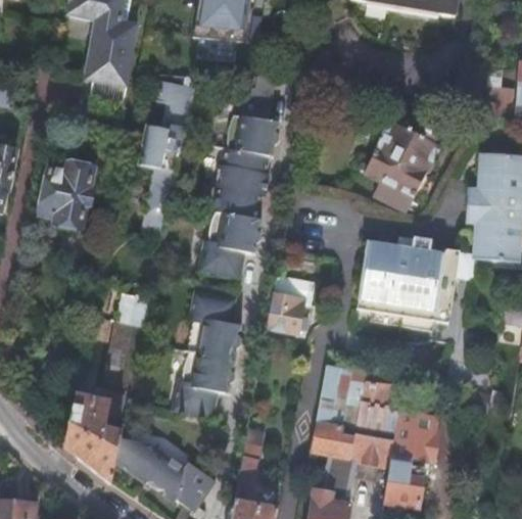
[(83,110),(114,119),(132,26),(122,22),(125,0),(65,0),(65,2),(67,2),(65,14),(92,20),(88,43),(95,44),(88,81),(83,110)]
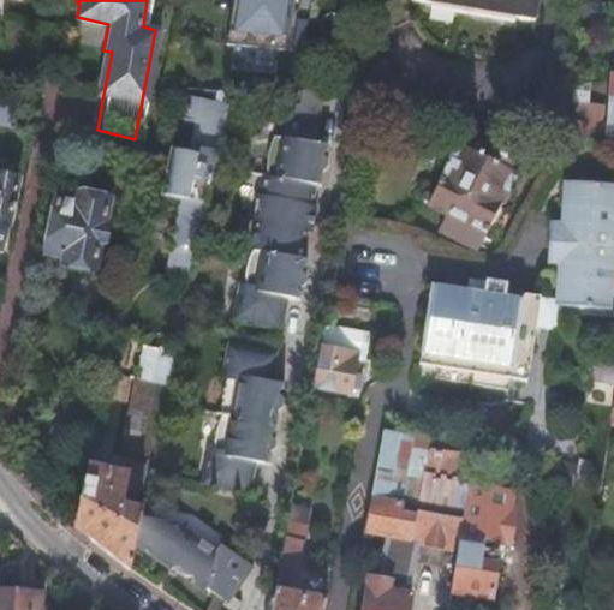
[(240,22),(236,54),(263,58),(262,65),(281,69),(282,63),(290,63),(299,0),(272,0),(268,25),(240,22)]
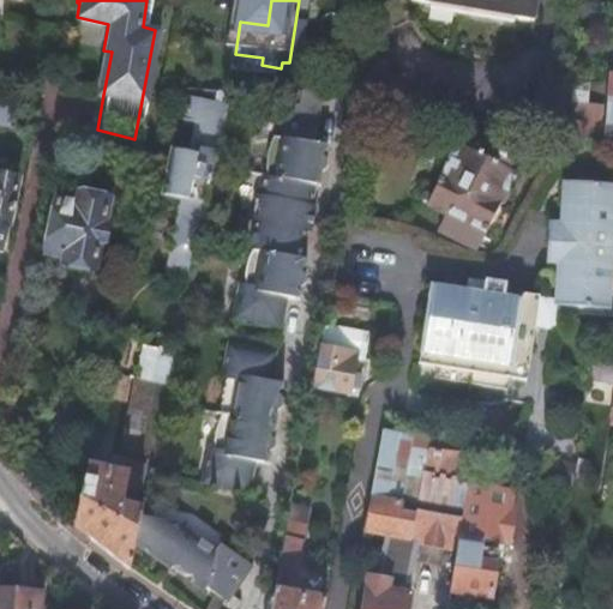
[(431,0),(536,17),(539,0),(431,0)]
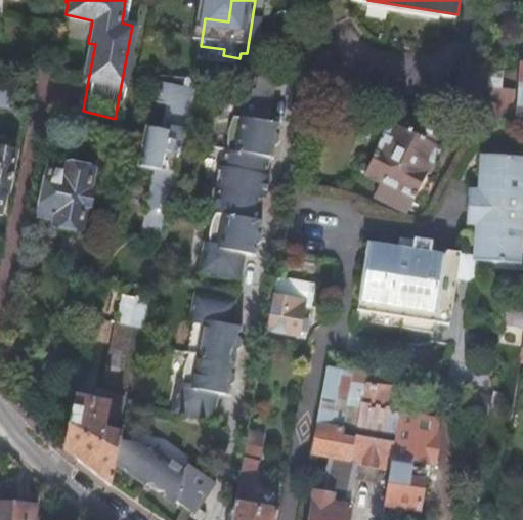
[(95,44),(88,43),(81,79),(88,81),(95,44)]
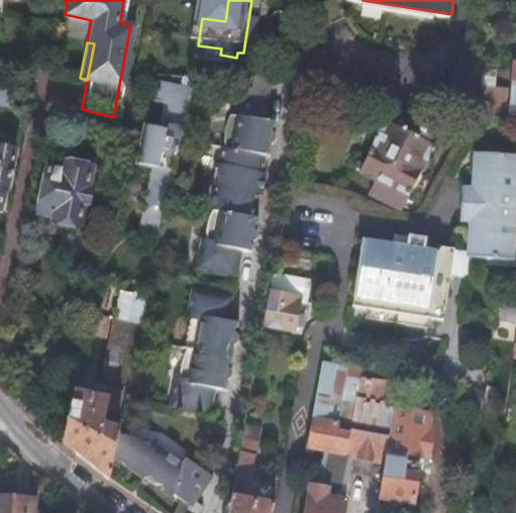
[(140,227),(161,231),(192,85),(153,78),(149,98),(160,100),(156,125),(141,123),(134,162),(149,165),(147,179),(149,179),(146,196),(142,195),(140,204),(144,205),(140,227)]
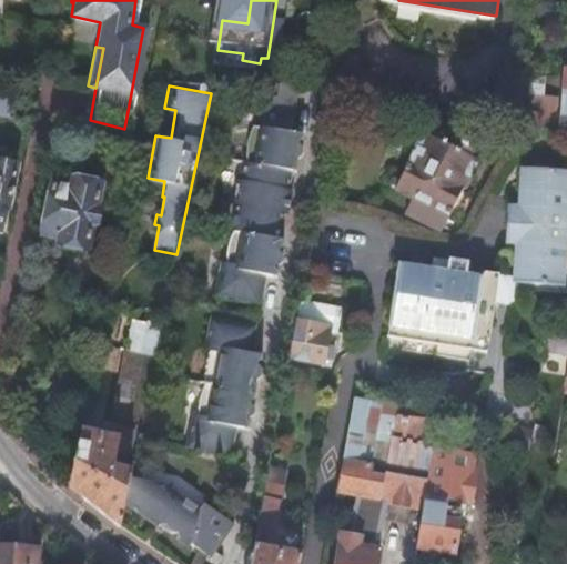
[(530,103),(529,121),(562,124),(564,106),(530,103)]
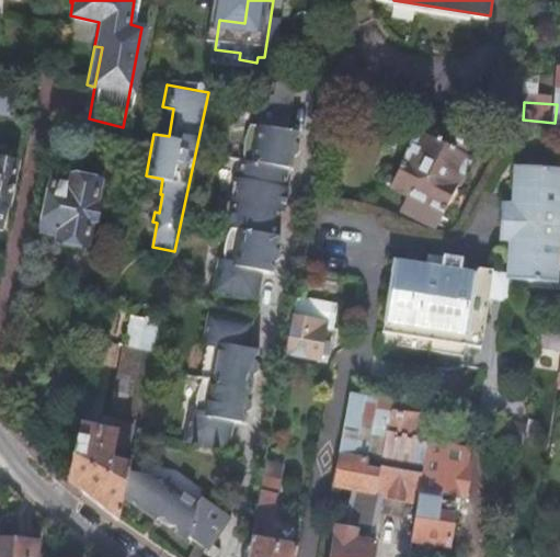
[(293,162),(292,156),(294,155),(295,155),(295,154),(296,154),(297,152),(297,151),(297,150),(297,149),(297,141),(297,135),(298,132),(287,129),(289,111),(260,105),(256,124),(249,123),(244,133),(242,146),(242,159),(240,159),(237,177),(231,175),(227,200),(232,200),(228,226),(230,227),(226,238),(224,250),(224,262),(221,262),(216,261),(210,290),(255,298),(261,271),(272,272),(273,269),(277,256),(277,254),(278,253),(278,252),(277,251),(277,250),(276,249),(275,248),(274,248),(274,247),(278,241),(280,236),(273,235),(277,208),(282,209),(283,203),(284,203),(285,196),(284,196),(286,185),(282,184),(283,181),(284,181),(285,171),(284,171),(285,167),(292,168),(293,162)]
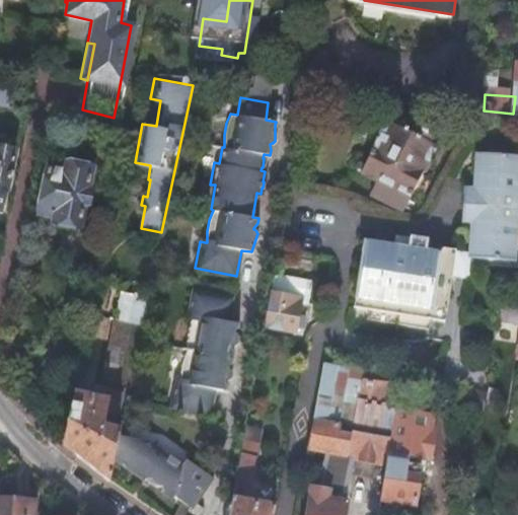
[(373,192),(395,203),(402,190),(413,195),(438,145),(431,141),(435,133),(419,124),(414,132),(389,119),(364,169),(380,177),(373,192)]
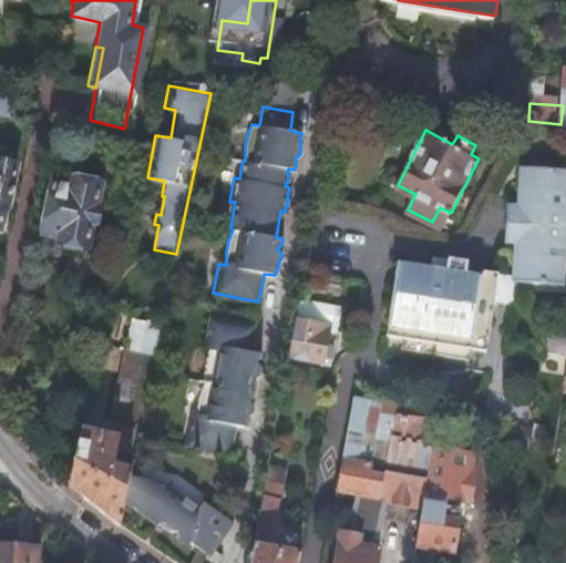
[(0,161),(0,227),(4,229),(17,164),(0,161)]
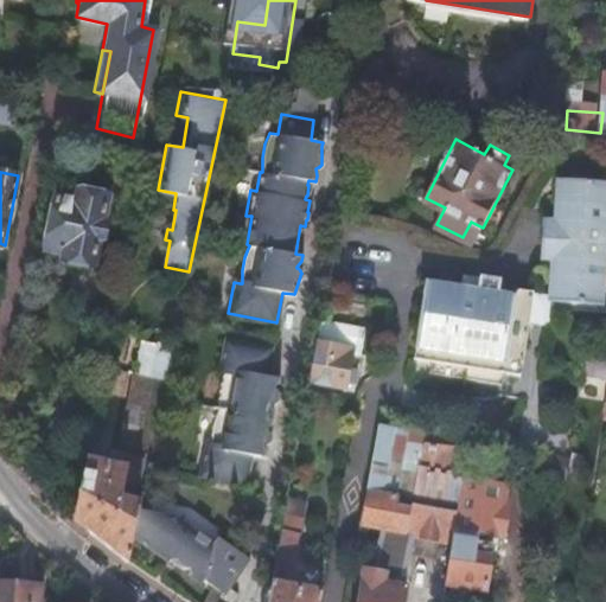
[(555,299),(561,300),(604,303),(605,282),(605,180),(566,178),(563,206),(562,218),(553,217),(549,257),(559,258),(557,270),(555,293),(555,299)]
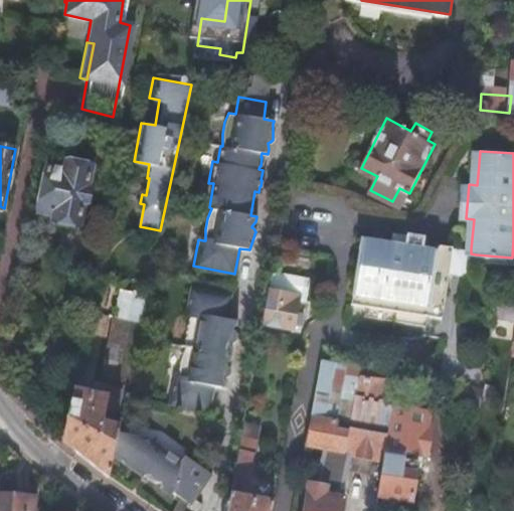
[(47,159),(36,215),(77,223),(89,168),(47,159)]
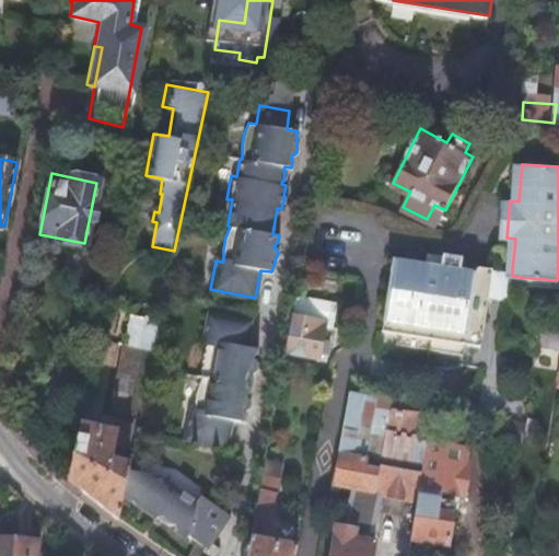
[(519,201),(520,190),(511,189),(510,200),(519,201)]
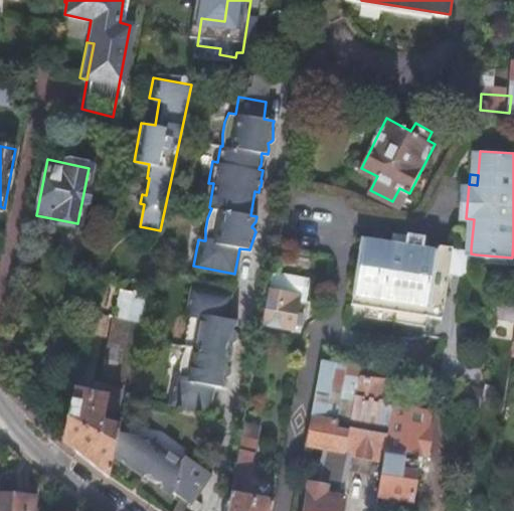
[(399,188),(392,201),(402,207),(409,193),(399,188)]
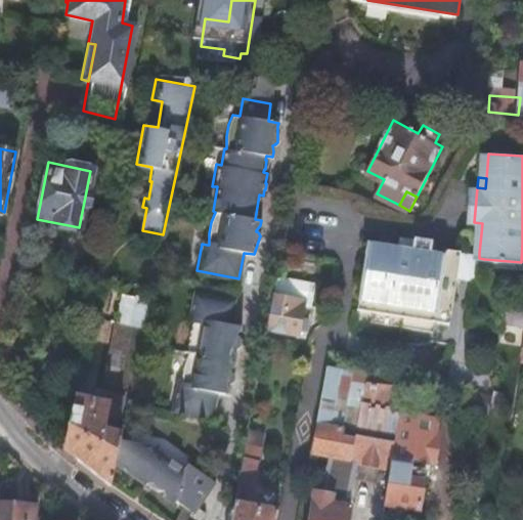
[(473,233),(481,233),(482,223),(474,222),(473,233)]
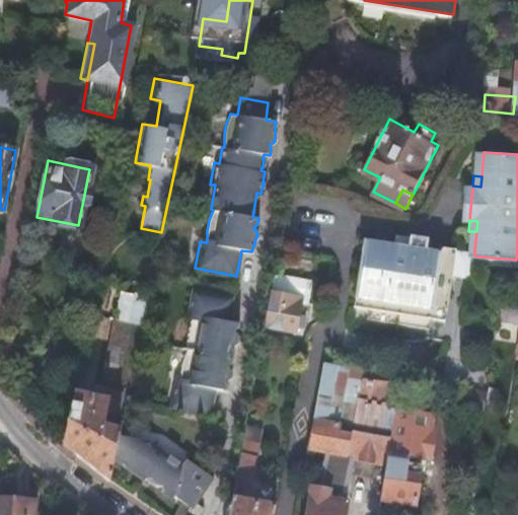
[(398,233),(397,244),(412,246),(414,236),(398,233)]
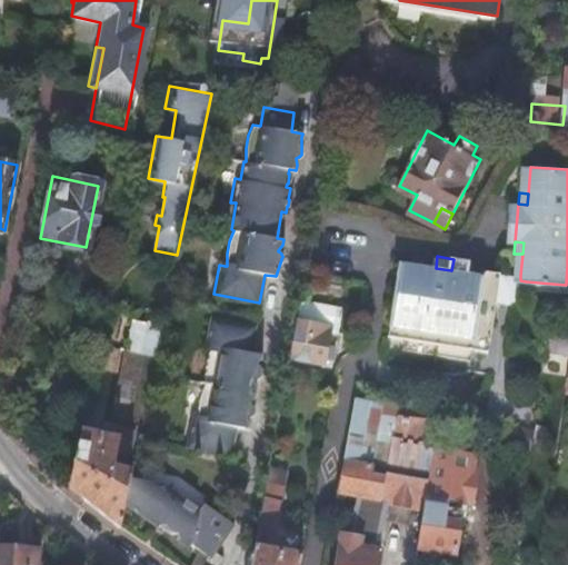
[(494,350),(501,299),(506,274),(487,270),(486,277),(469,274),(471,261),(454,259),(451,270),(436,268),(401,263),(390,335),(407,337),(476,348),(494,350)]
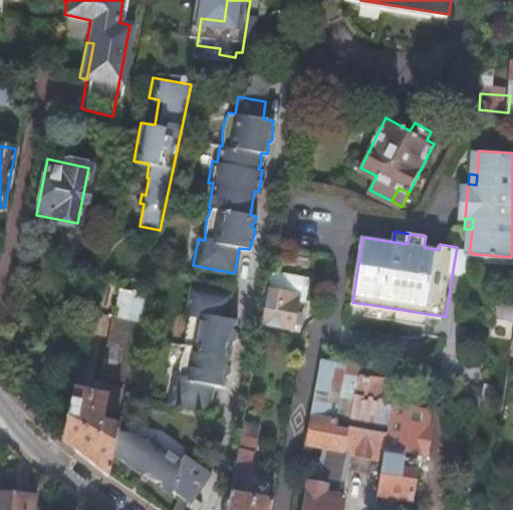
[(473,266),(475,254),(470,253),(470,248),(457,247),(453,270),(466,271),(473,266)]
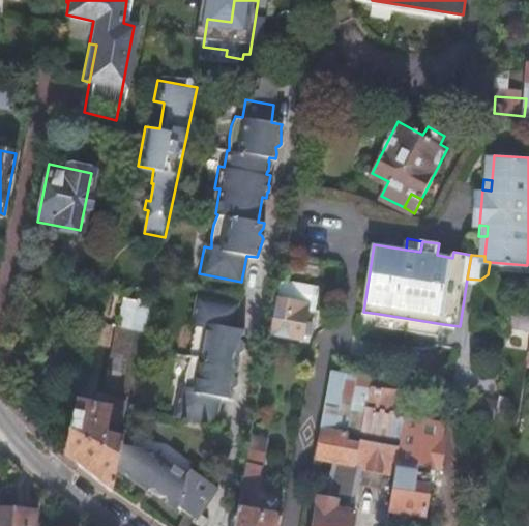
[(232,375),(236,370),(238,359),(236,353),(236,352),(237,352),(238,352),(239,352),(240,351),(241,350),(242,349),(242,348),(242,347),(243,346),(242,345),(243,333),(243,329),(233,327),(237,301),(196,293),(190,321),(196,322),(193,332),(190,344),(190,356),(186,366),(184,377),(183,389),(178,388),(173,415),(214,424),(219,397),(231,399),(231,396),(236,383),(236,382),(236,381),(236,380),(236,379),(235,378),(235,377),(234,377),(233,376),(232,376),(232,375)]
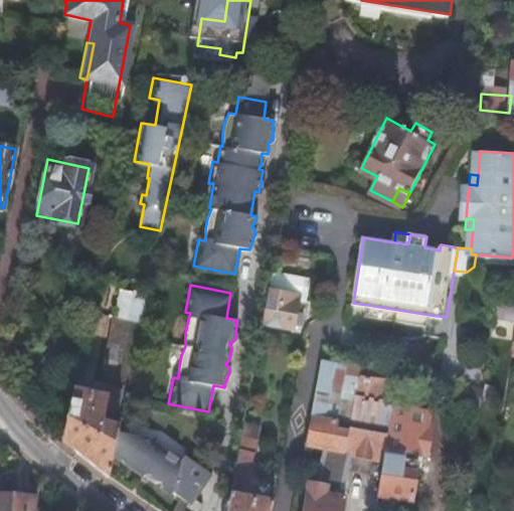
[(269,288),(262,324),(295,328),(298,310),(302,292),(269,288)]
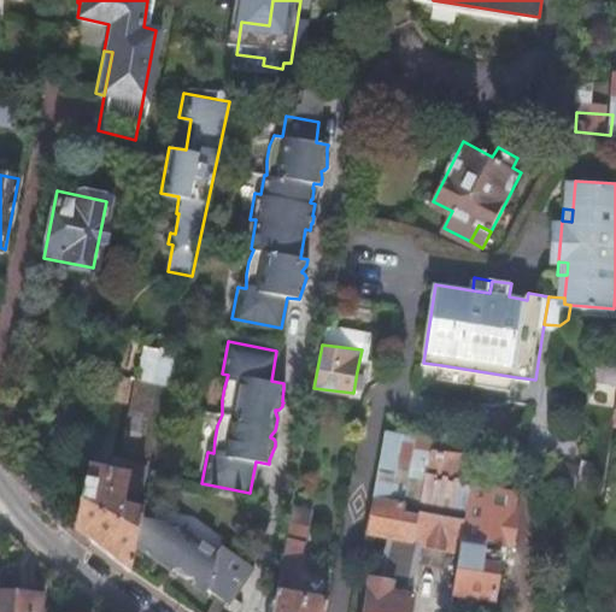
[(170,384),(177,352),(145,346),(141,366),(145,368),(142,378),(170,384)]
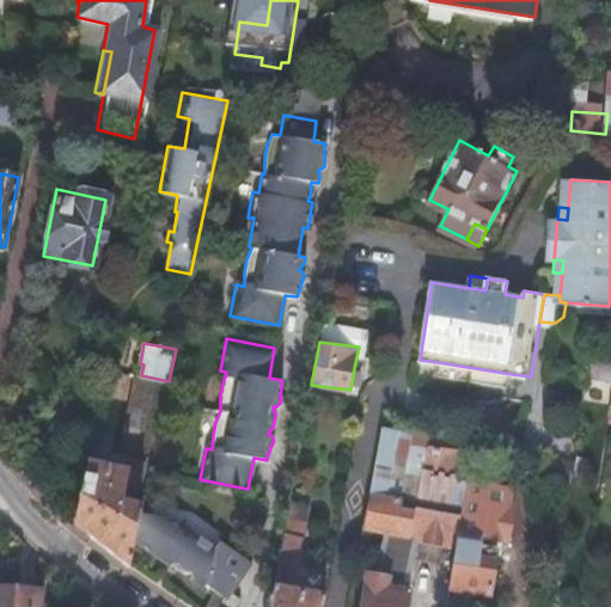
[(610,353),(591,350),(586,375),(610,378),(610,353)]
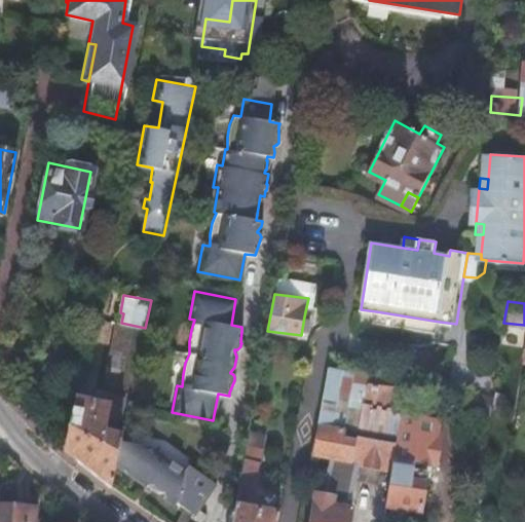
[(439,332),(440,322),(376,311),(375,322),(439,332)]
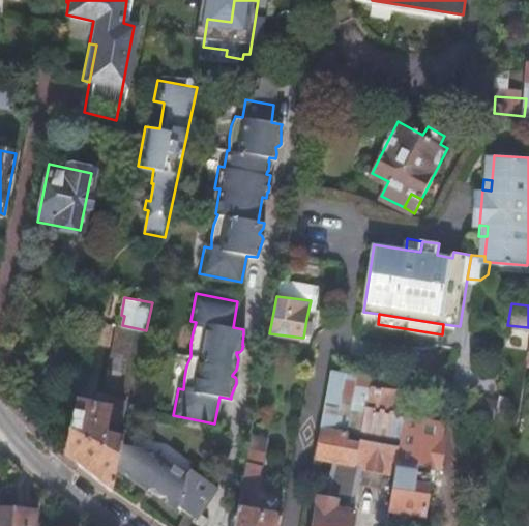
[(306,319),(303,338),(312,339),(314,320),(306,319)]
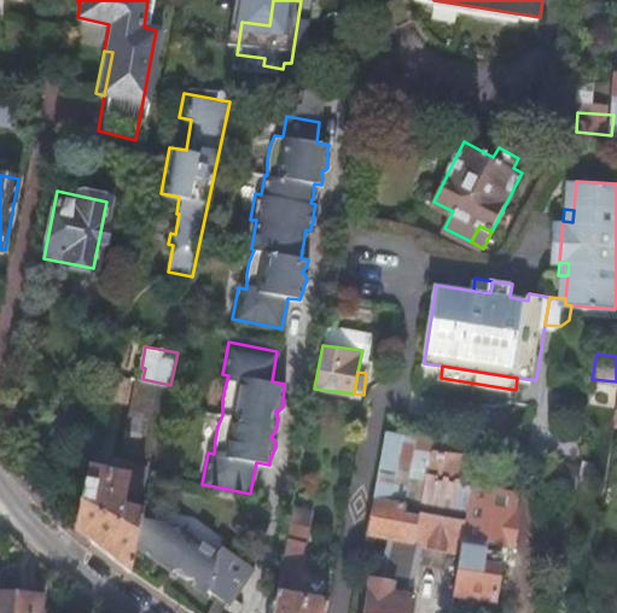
[(143,379),(138,379),(122,455),(155,461),(168,397),(170,385),(143,379)]
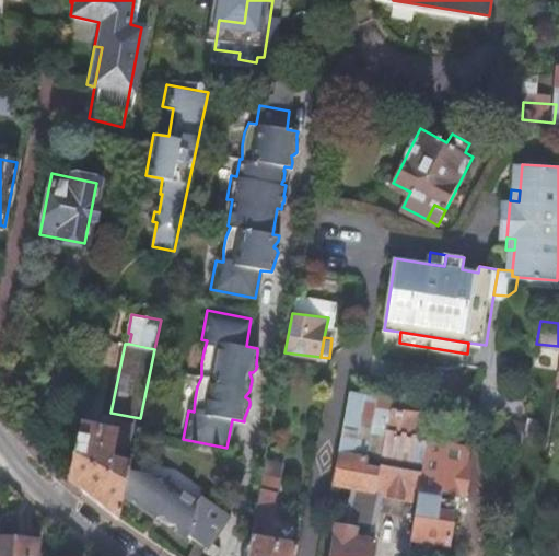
[(418,493),(432,403),(349,391),(332,481),(418,495),(418,493)]
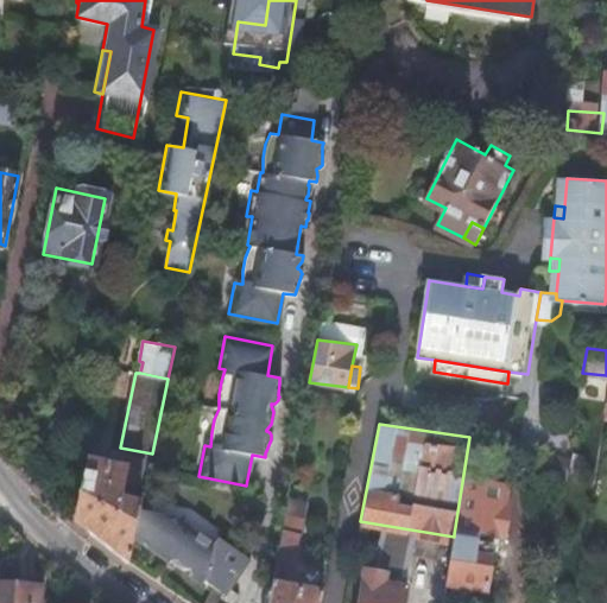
[(88,461),(76,519),(128,563),(134,538),(140,509),(141,506),(128,502),(132,484),(140,480),(145,458),(128,455),(125,469),(88,461)]
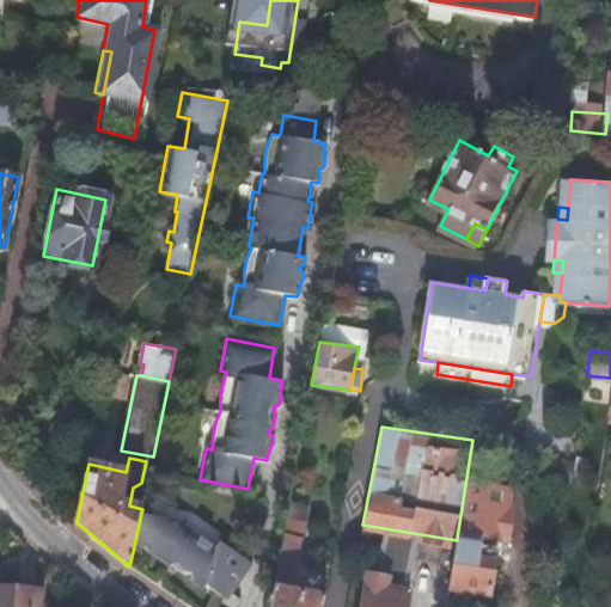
[(305,506),(288,503),(268,606),(321,606),(323,595),(281,588),(282,583),(286,583),(292,577),(305,506)]
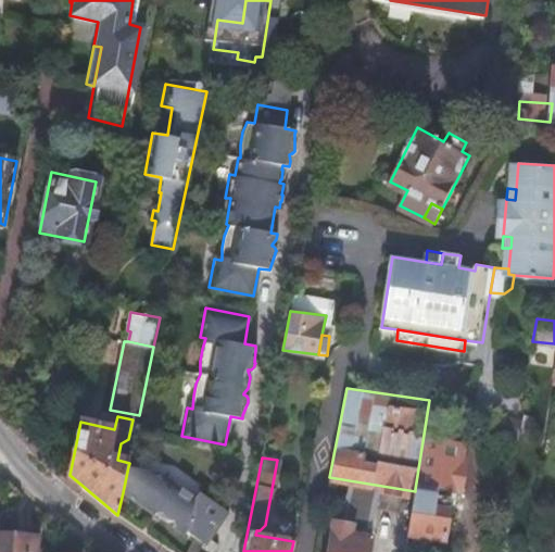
[(128,466),(123,492),(167,522),(168,522),(169,523),(171,523),(172,523),(173,523),(176,527),(187,535),(188,532),(205,543),(227,510),(198,491),(193,497),(158,472),(128,466)]
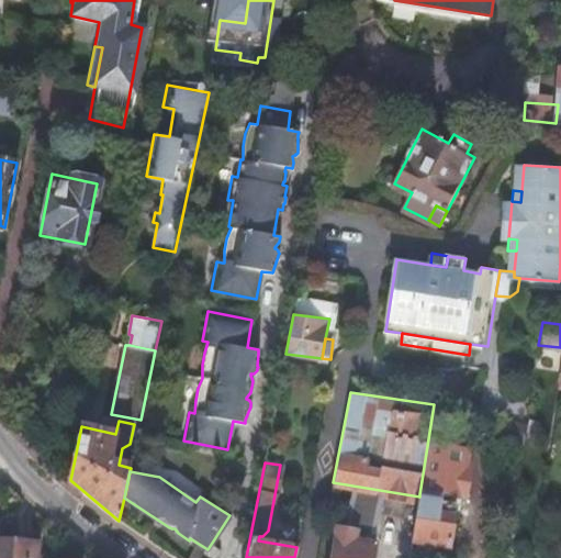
[(456,501),(419,494),(419,497),(412,539),(448,545),(456,501)]
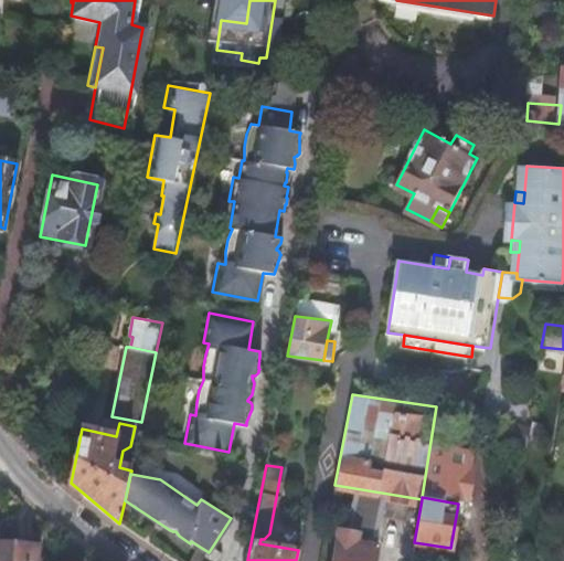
[(339,529),(331,560),(374,560),(378,544),(357,541),(358,532),(339,529)]
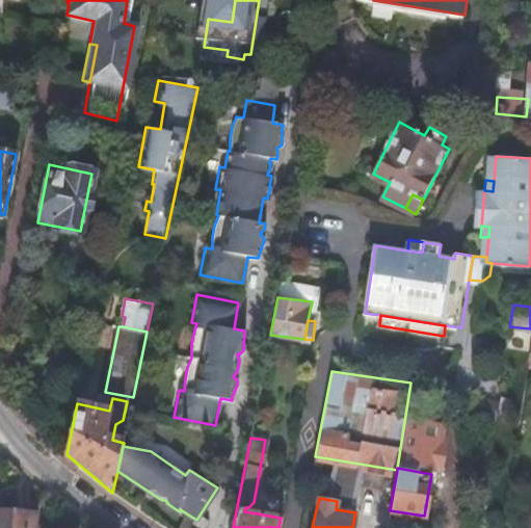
[(0,508),(0,527),(36,527),(37,511),(0,508)]
